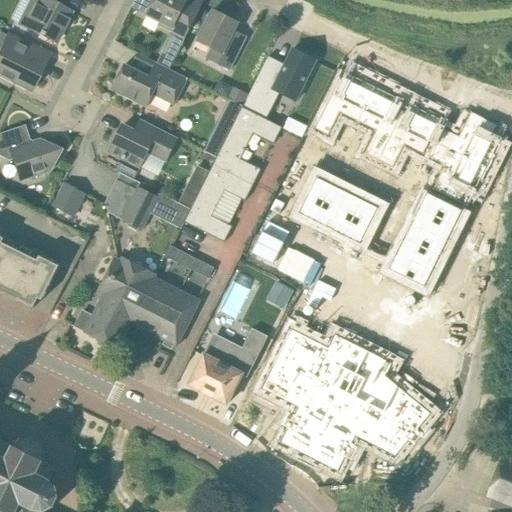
[(30,0),(18,23),(26,27),(56,43),(71,12),(59,6),(62,0),(30,0)]
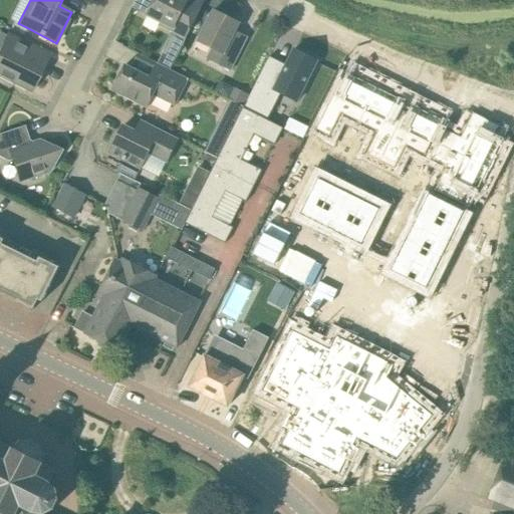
[(205,3),(197,0),(154,0),(146,16),(161,23),(159,27),(186,41),(205,3)]
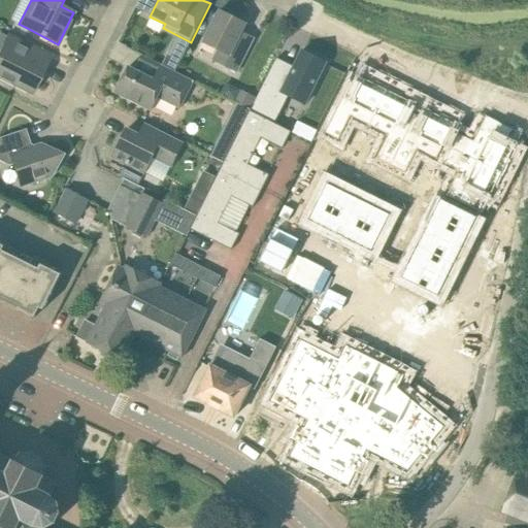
[(220,10),(203,41),(218,48),(212,59),(237,71),(254,39),(241,33),(245,24),(235,19),(236,15),(235,12),(226,7),(223,8),(221,11),(220,10)]
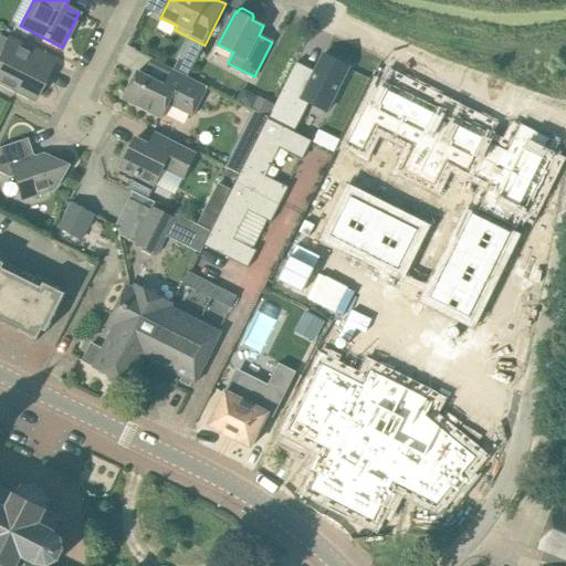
[(0,84),(33,102),(54,62),(9,39),(0,56),(0,84)]
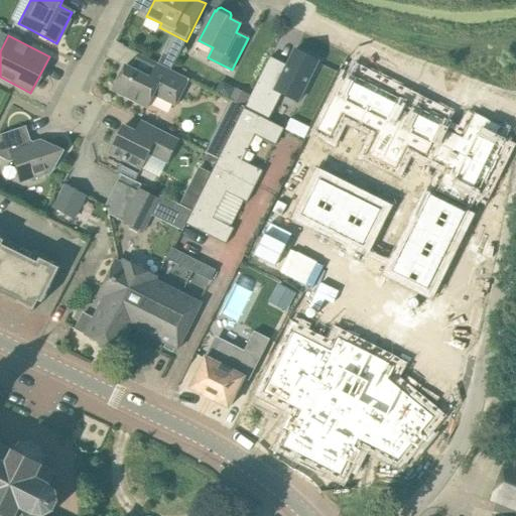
[(285,68),(269,59),(251,96),(245,107),(245,108),(268,121),(281,95),(298,103),(318,61),(295,49),(287,65),(285,68)]
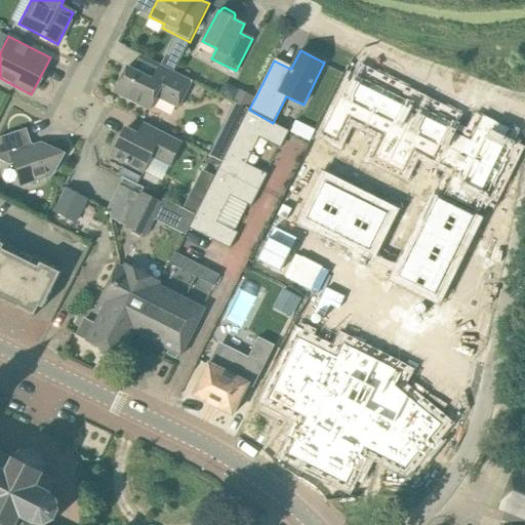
[(167,68),(174,71),(179,61),(166,53),(161,65),(163,66),(167,68)]
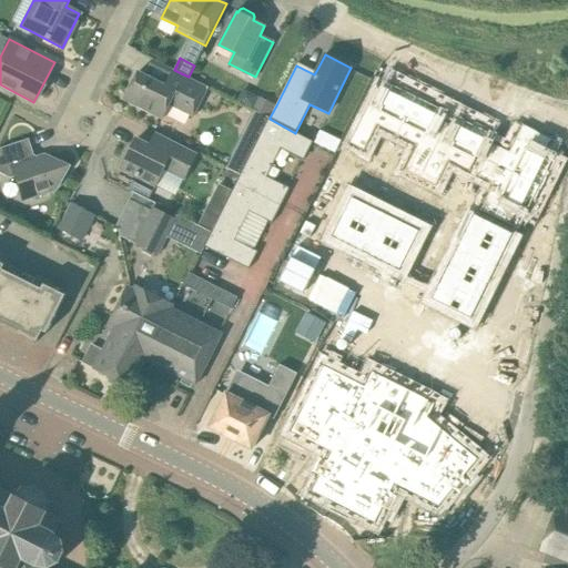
[(189,77),(181,73),(176,71),(168,88),(138,72),(123,100),(163,120),(170,105),(193,118),(209,88),(189,77)]
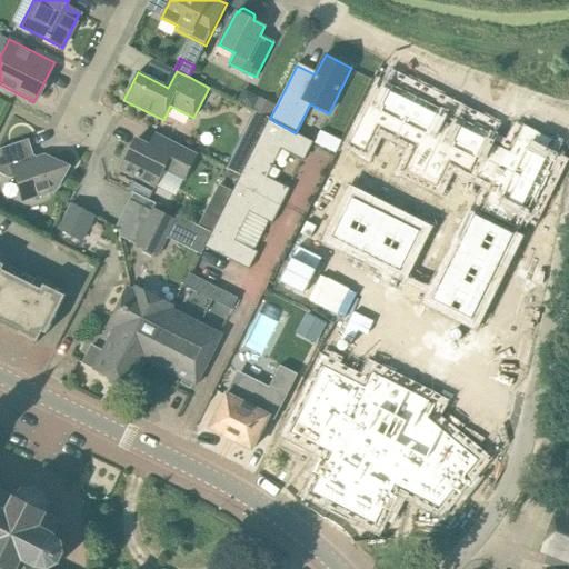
[(378,87),(350,143),(366,151),(378,126),(398,136),(419,93),(403,86),(401,88),(393,85),(390,92),(378,87)]
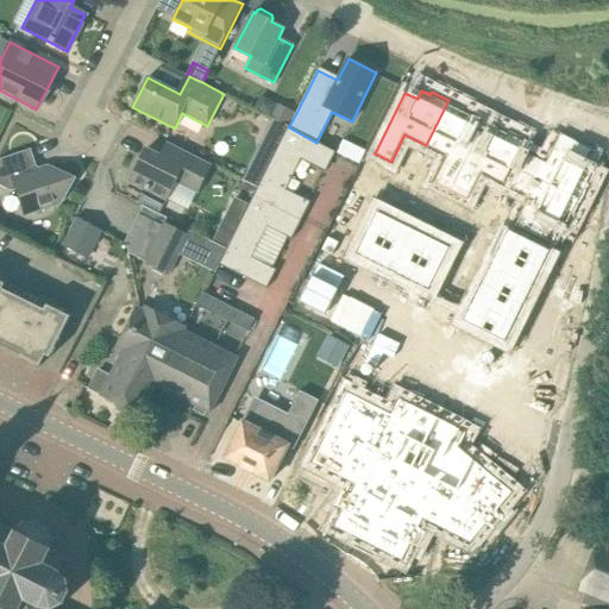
[(449,100),(426,145),(447,156),(434,183),(451,192),(481,131),(469,125),(472,115),(464,112),(465,108),(449,100)]
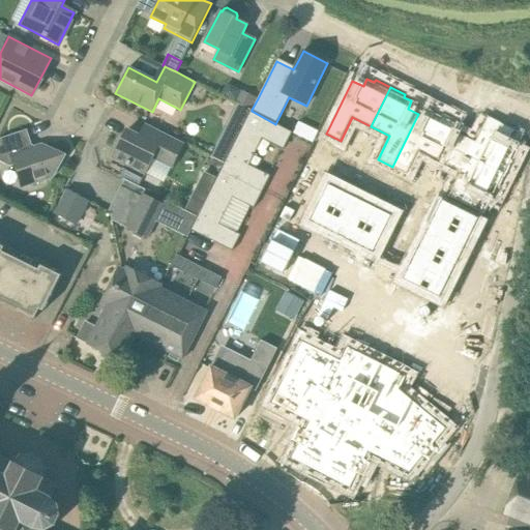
[(252,110),(258,98),(240,89),(234,101),(252,110)]
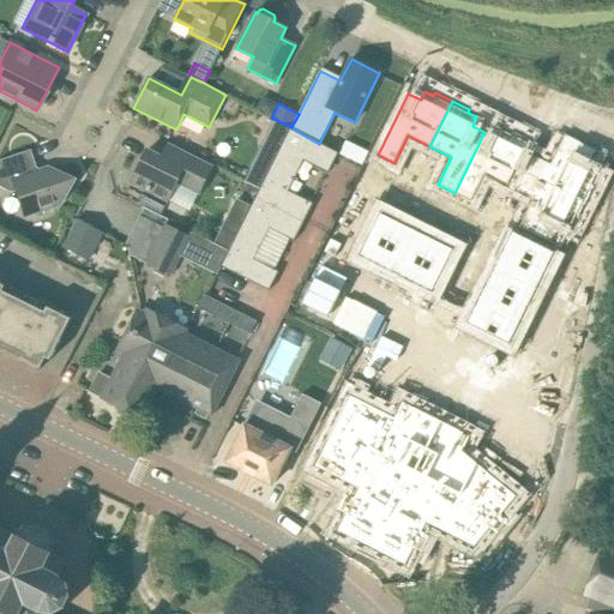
[(276,121),(269,137),(283,144),(292,128),(276,121)]
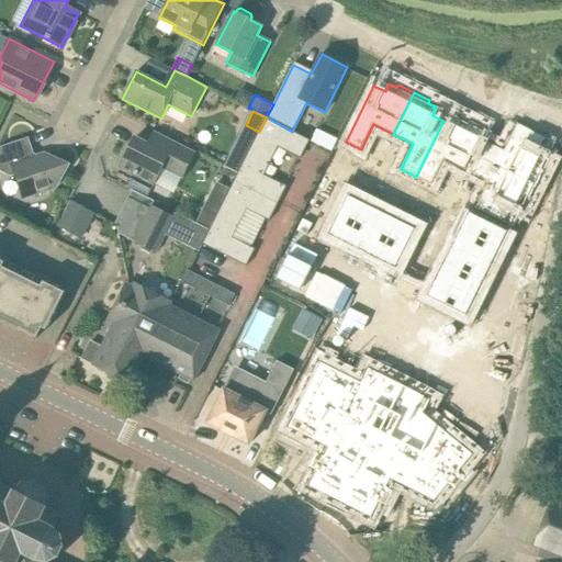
[(259,132),(235,180),(256,191),(265,175),(278,147),(301,158),(310,141),(292,132),(267,117),(259,132)]
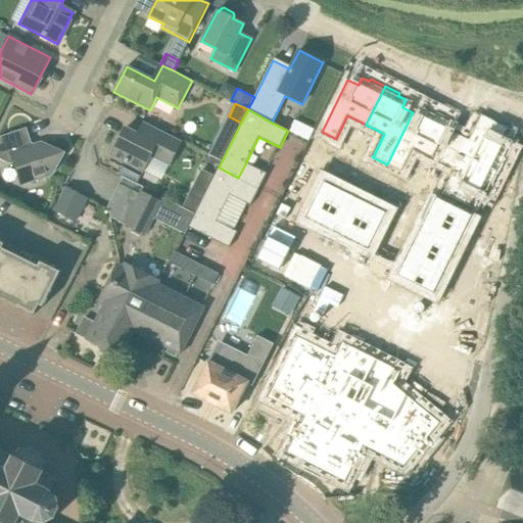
[(413,112),(387,164),(401,172),(414,148),(433,157),(440,143),(447,129),(452,119),(436,111),(435,113),(428,110),(424,117),(413,112)]
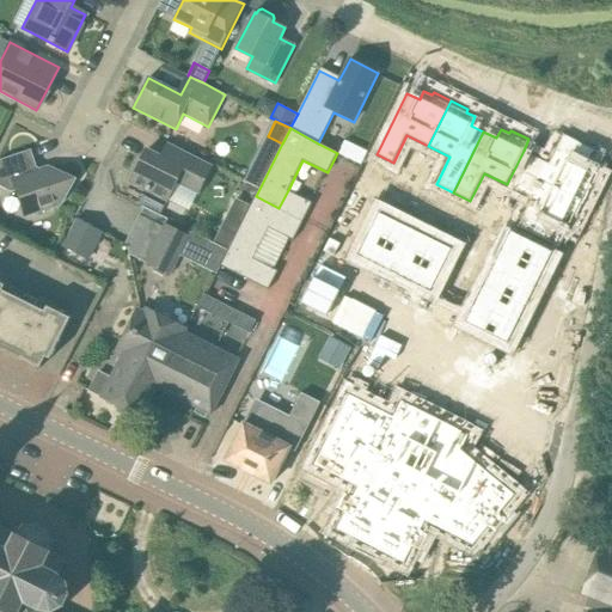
[(532,154),(524,171),(586,202),(594,185),(591,184),(595,175),(587,170),(598,150),(564,133),(549,163),(532,154)]
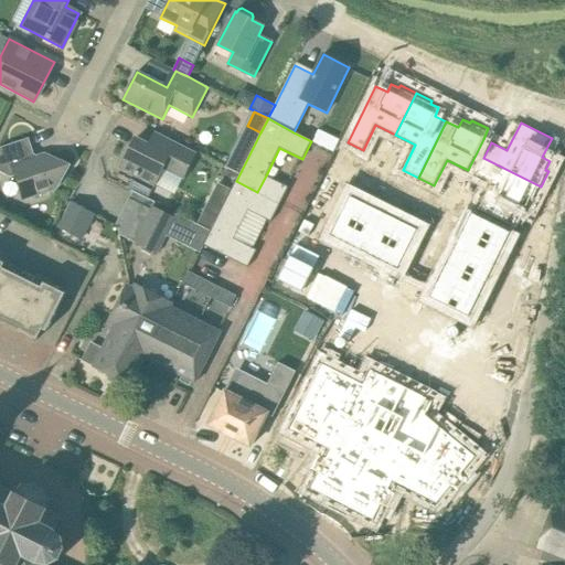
[(158,135),(151,148),(136,140),(121,169),(155,187),(163,172),(183,182),(196,156),(158,135)]
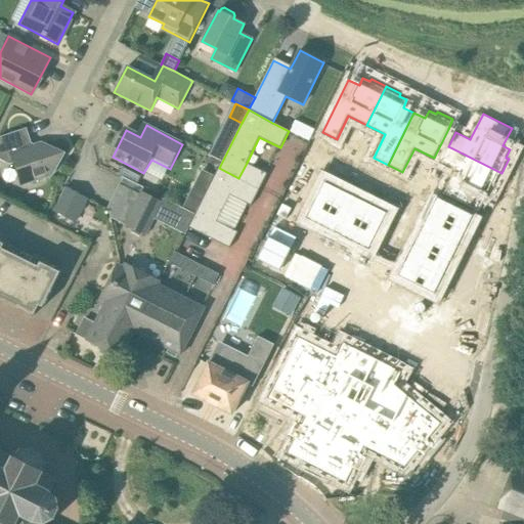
[(448,129),(441,143),(448,146),(455,132),(448,129)]
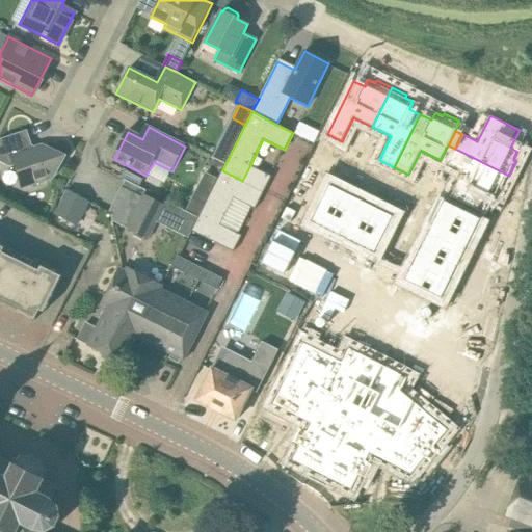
[(61,157),(40,147),(34,148),(30,145),(26,133),(0,140),(0,164),(9,169),(14,168),(20,188),(51,179),(61,157)]
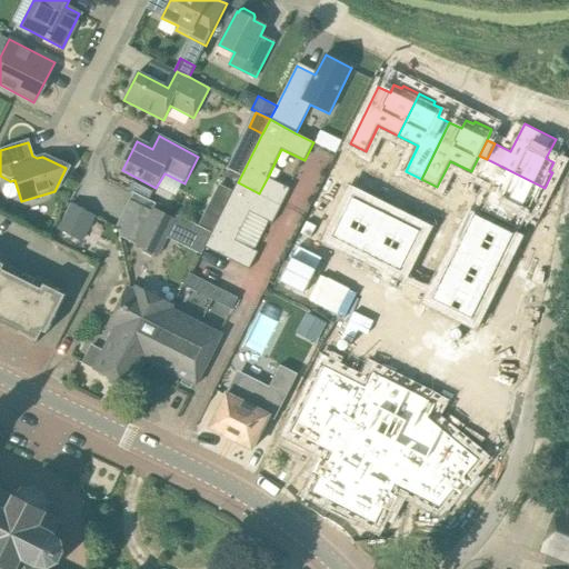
[(350,143),(346,151),(361,159),(366,151),(350,143)]
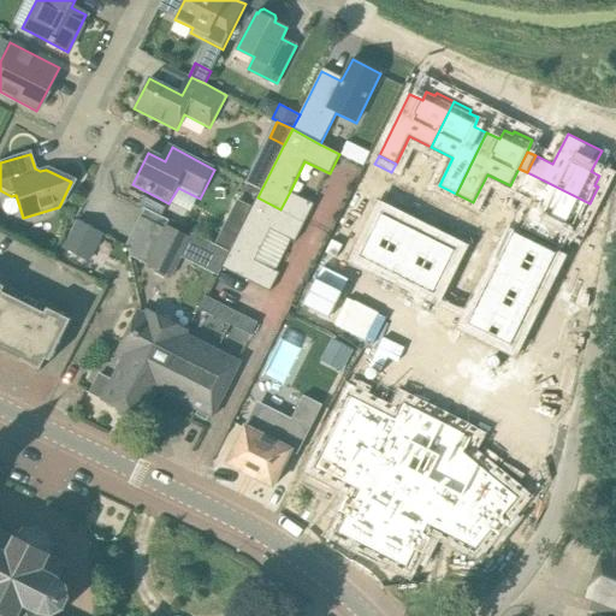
[(519,169),(510,185),(519,190),(527,172),(519,169)]
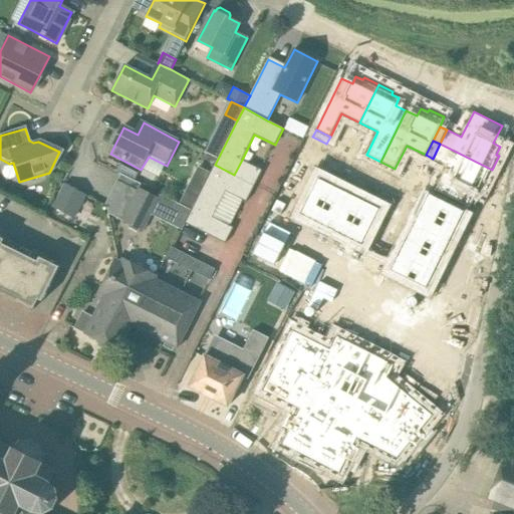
[(440,144),(433,159),(448,166),(435,191),(463,204),(471,188),(478,191),(482,183),(485,185),(492,170),(440,144)]
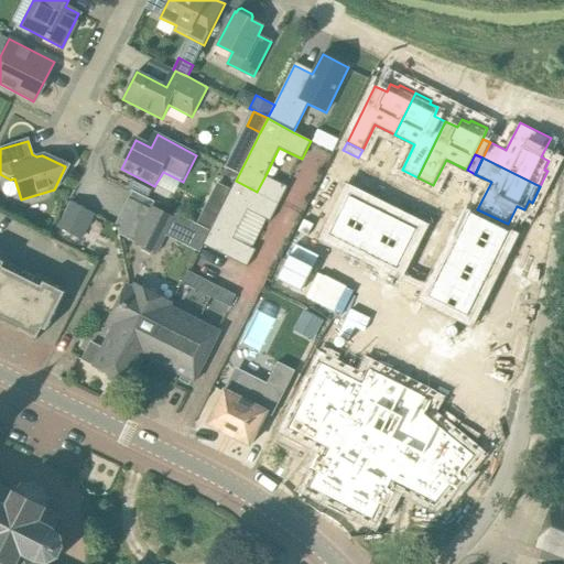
[(373,172),(364,167),(359,175),(369,180),(373,172)]
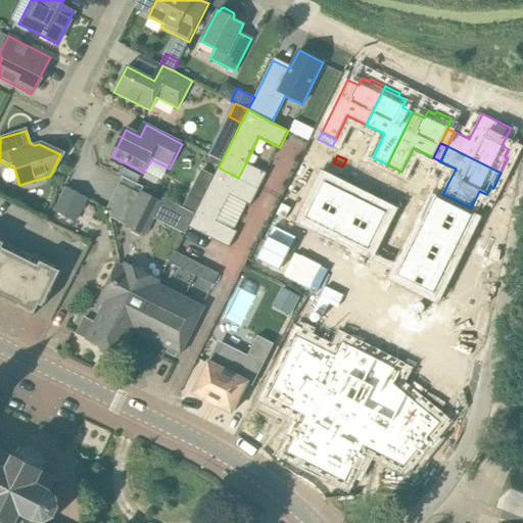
[(373,157),(370,163),(384,171),(387,164),(373,157)]
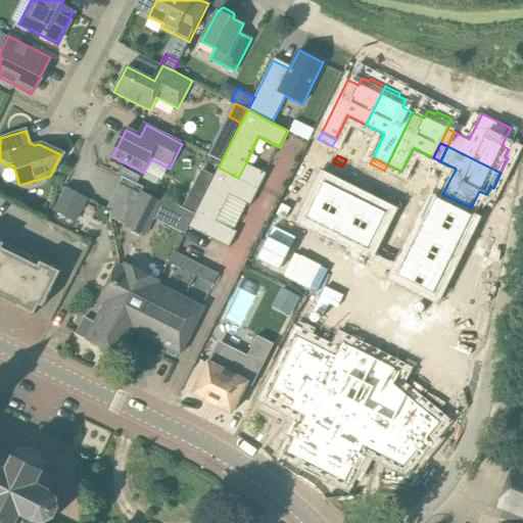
[(387,164),(384,171),(398,178),(401,172),(387,164)]
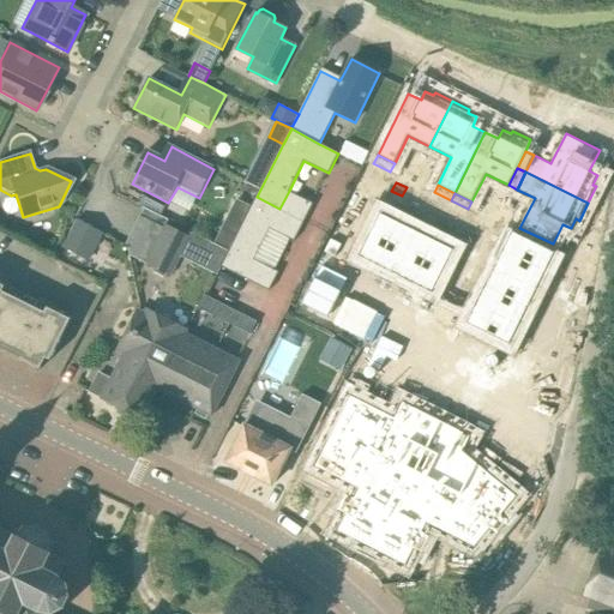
[(417,204),(428,209),(433,200),(422,194),(417,204)]
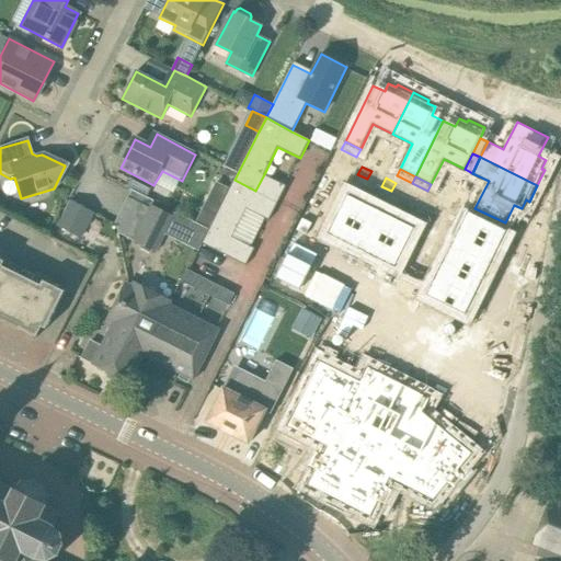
[(278,202),(255,191),(235,180),(217,216),(209,229),(203,243),(224,254),(232,237),(247,209),(268,220),(278,202)]
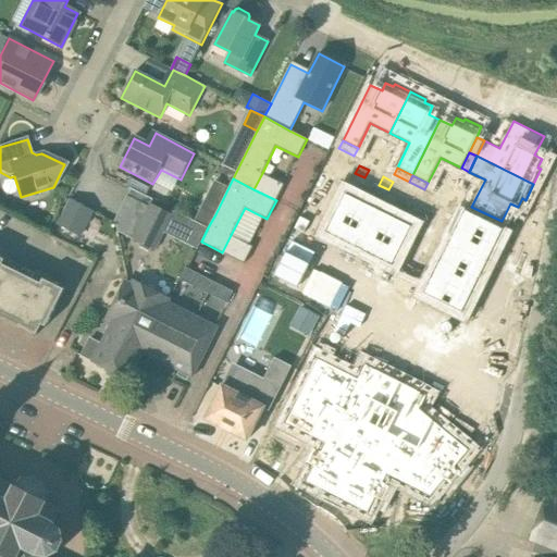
[(403,186),(393,182),(388,189),(398,195),(403,186)]
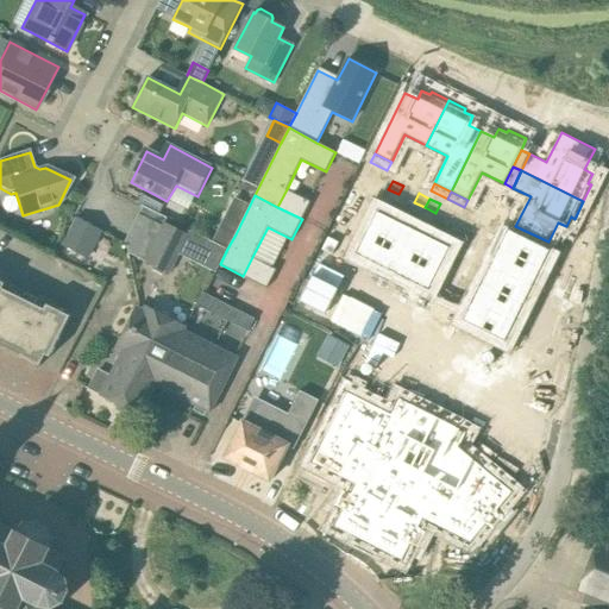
[(377,211),(357,253),(375,263),(396,220),(377,211)]
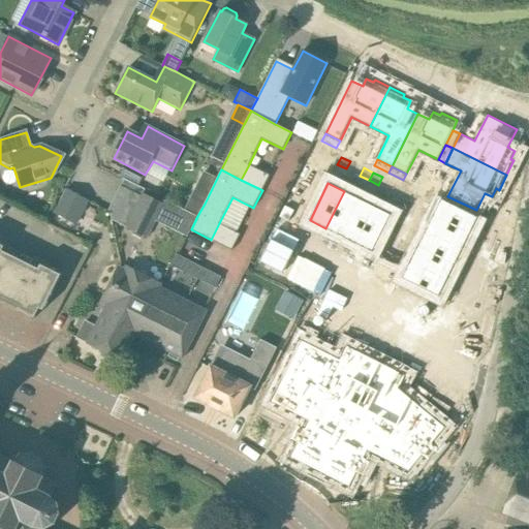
[(405,188),(396,184),(392,191),(401,195),(405,188)]
